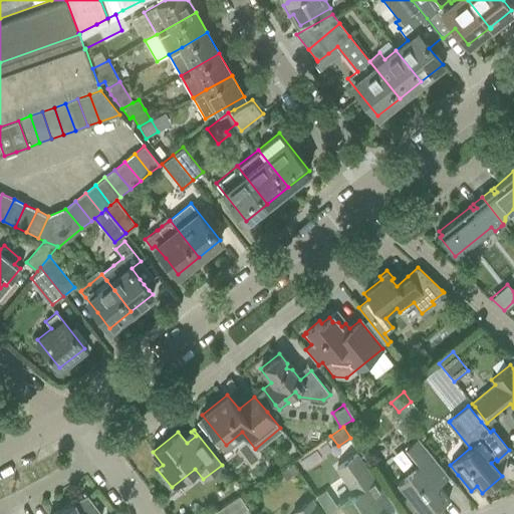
[(409,496),(404,500),(414,513),(419,509),(423,513),(429,513),(449,498),(438,486),(449,477),(418,439),(402,451),(412,464),(416,460),(420,464),(397,482),(409,496)]
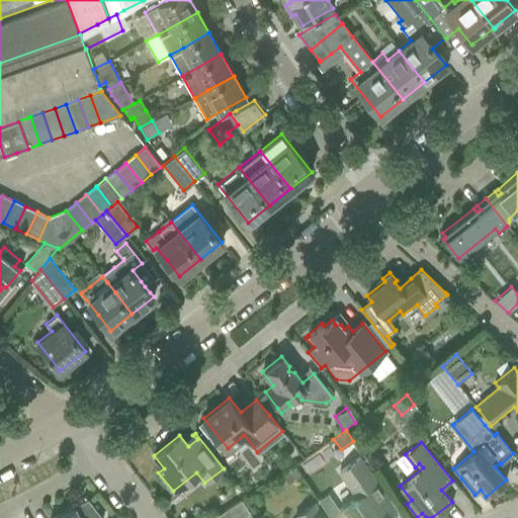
[(339,510),(344,517),(381,517),(377,512),(391,503),(358,457),(338,470),(357,498),(339,510)]
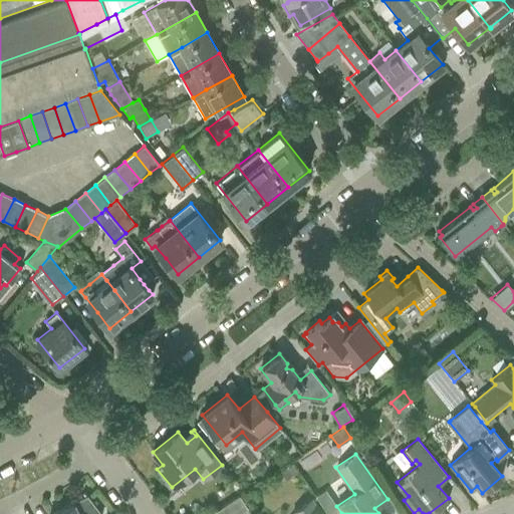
[(278,471),(285,482),(297,474),(290,463),(278,471)]
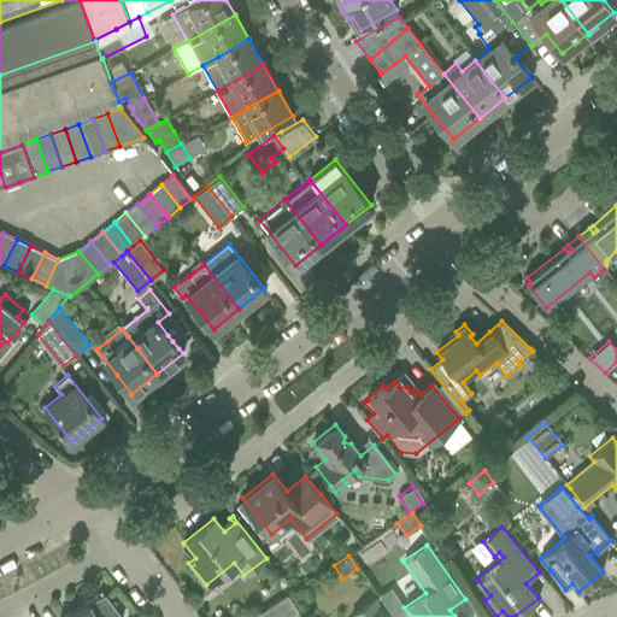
[(287,595),(258,613),(260,616),(301,616),(295,609),(287,595)]
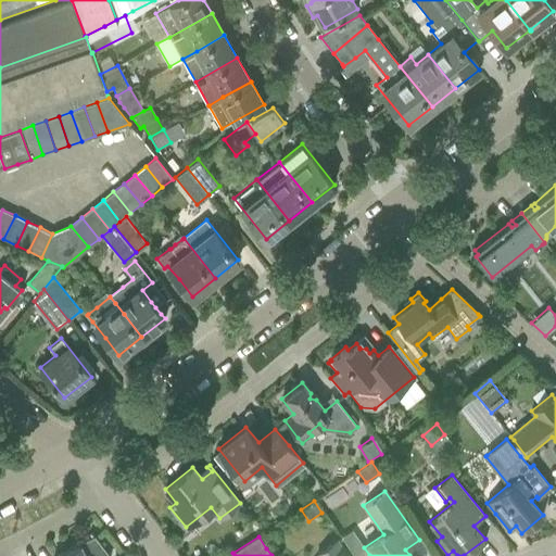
[(108,555),(93,538),(62,553),(64,555),(62,555),(108,555)]
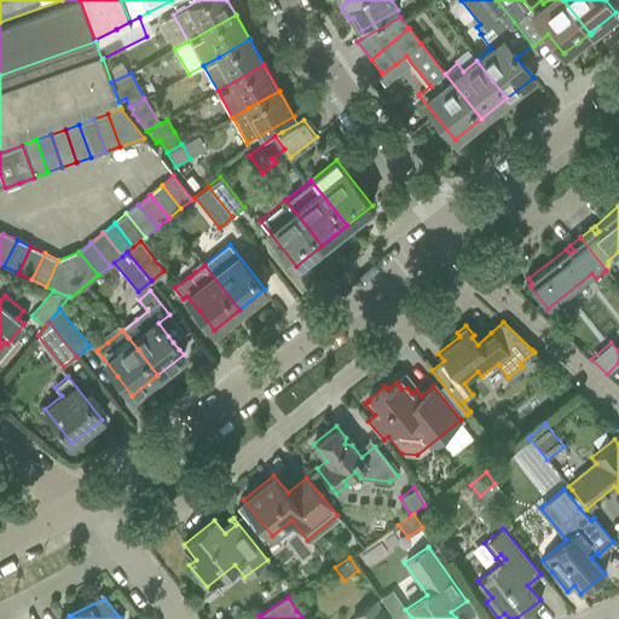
[(353,618),(386,618),(375,602),(353,617),(353,618)]
